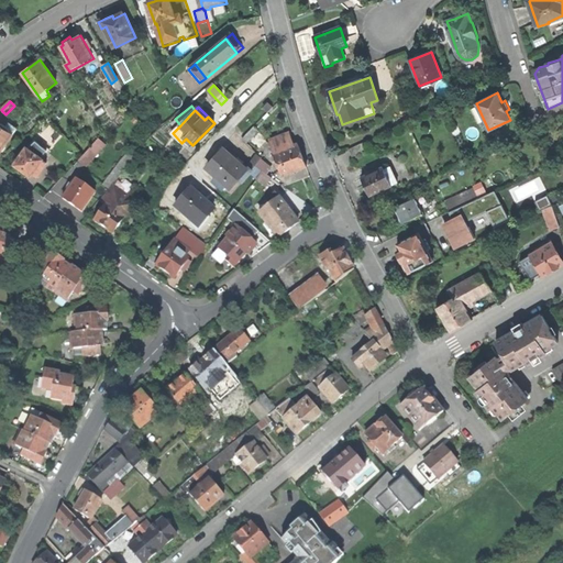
[(0,125),(0,153),(0,154),(18,130),(12,125),(9,129),(2,124),(0,125)]
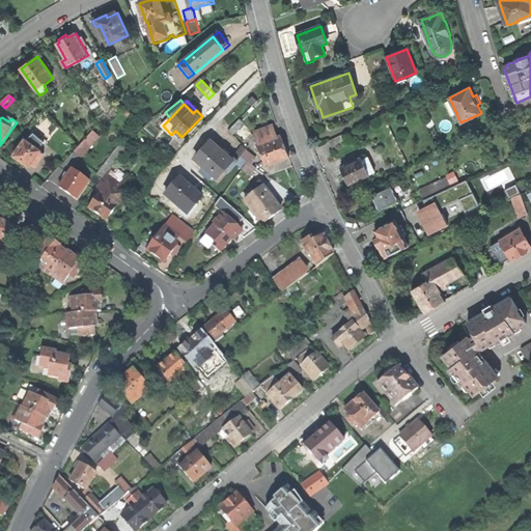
[(274,124),(254,132),(259,144),(258,144),(262,152),(260,154),(262,159),(263,158),(267,165),(289,157),(284,145),(281,136),(278,137),(274,124)]
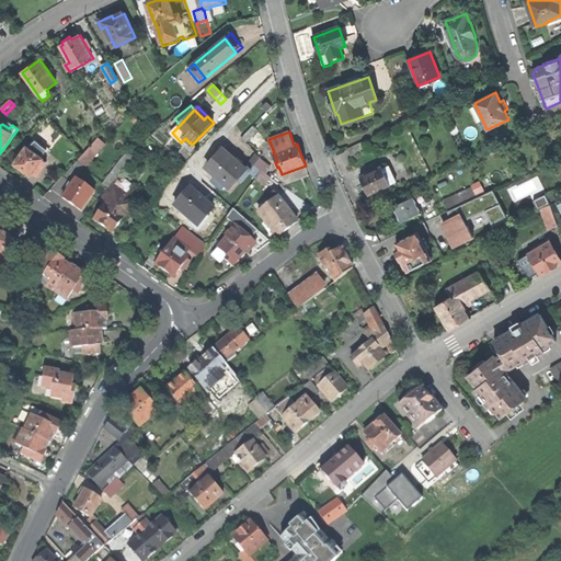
[(96,156),(106,146),(100,138),(90,149),(96,156)]
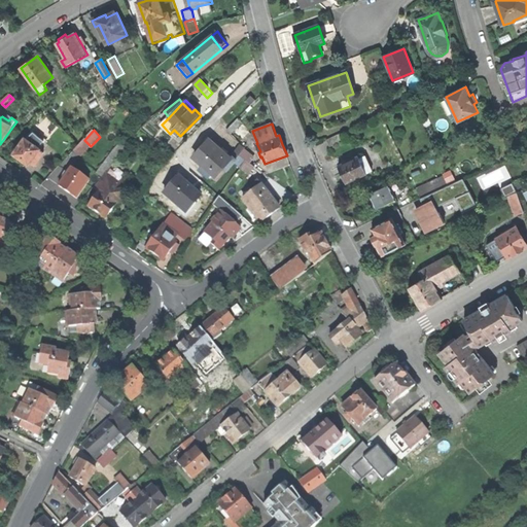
[(26,138),(14,154),(22,159),(30,165),(34,159),(38,162),(44,152),(40,150),(41,149),(37,146),(42,139),(31,133),(26,138)]
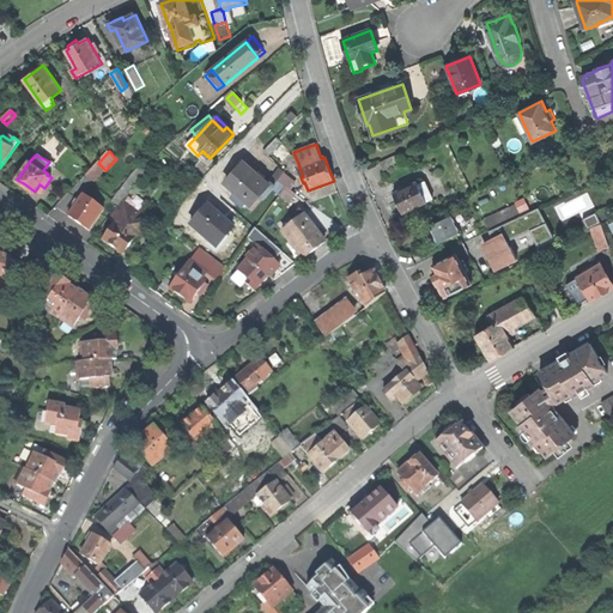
[(228,182),(253,206),(269,184),(258,174),(246,163),(228,182)]
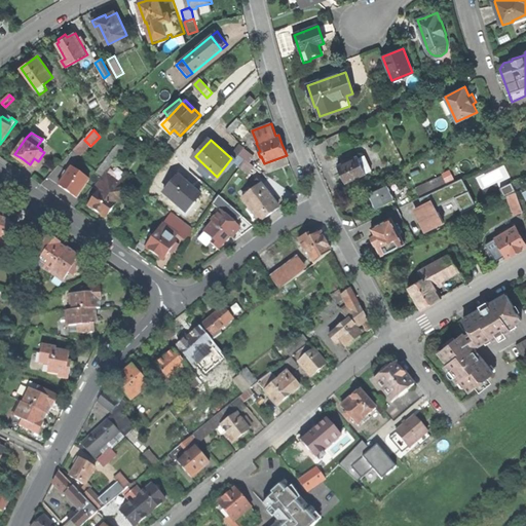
[(98,171),(104,176),(126,147),(121,142),(98,171)]
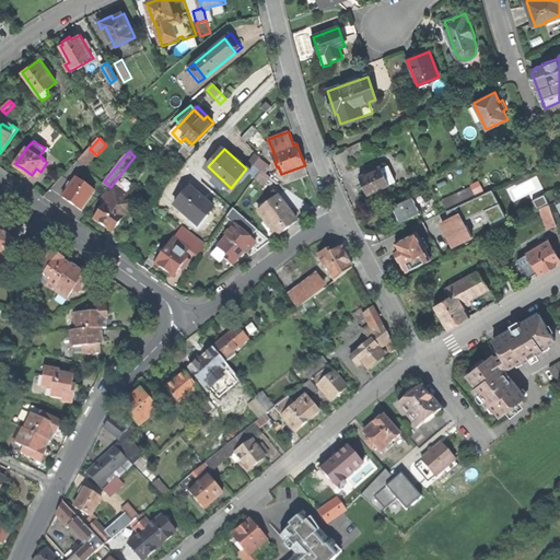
[(272,165),(260,158),(255,164),(267,173),(272,165)]
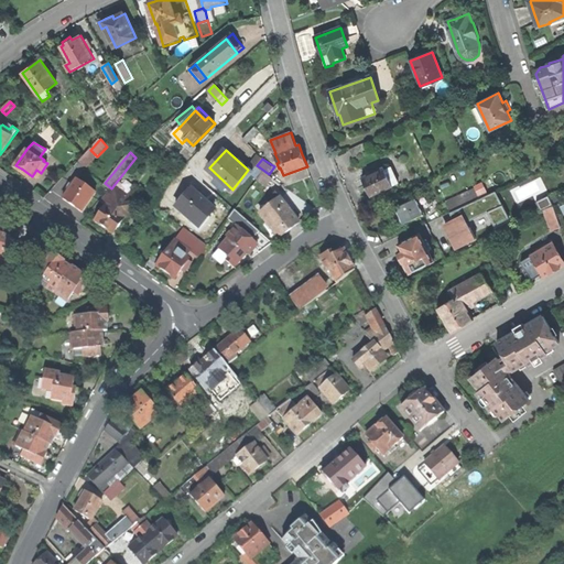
[(370,196),(398,183),(391,167),(384,170),(383,167),(362,177),(367,187),(370,196)]
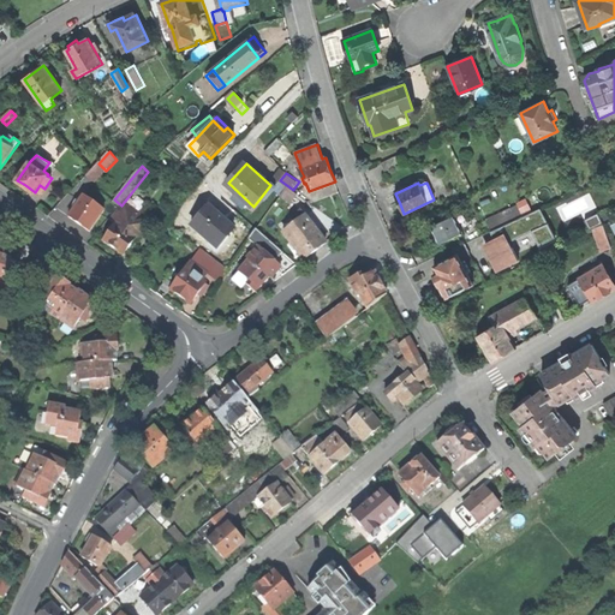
[(106,210),(84,196),(70,218),(79,225),(91,232),(106,210)]
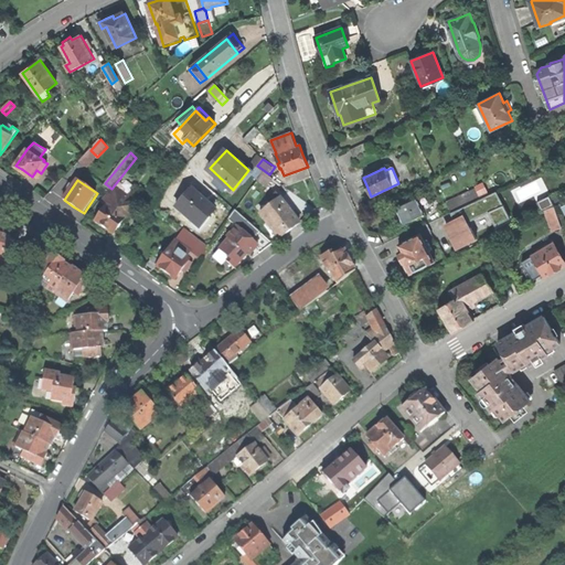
[(468,213),(484,206),(479,194),(484,191),(481,182),(475,185),(475,184),(445,199),(451,212),(465,206),(468,213)]
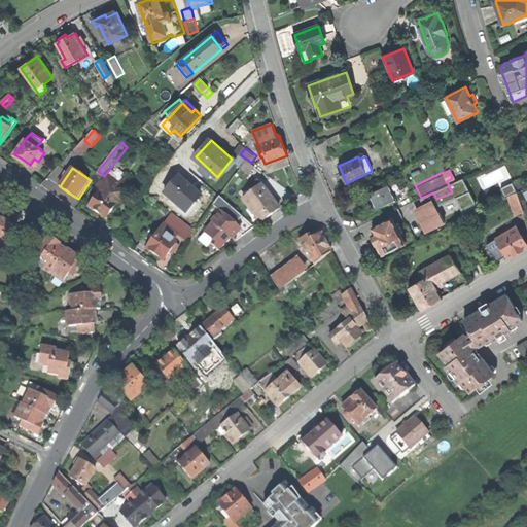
[(107,174),(95,188),(100,192),(90,207),(98,212),(107,219),(117,205),(126,203),(120,183),(114,185),(113,185),(111,179),(110,176),(107,174)]
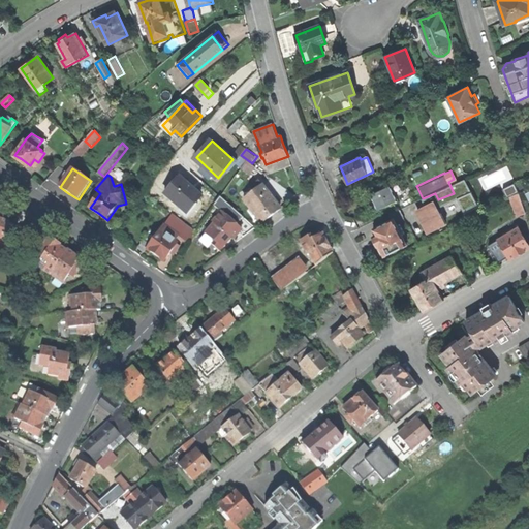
[(180,178),(166,195),(187,214),(198,200),(190,194),(193,190),(188,185),(180,178)]
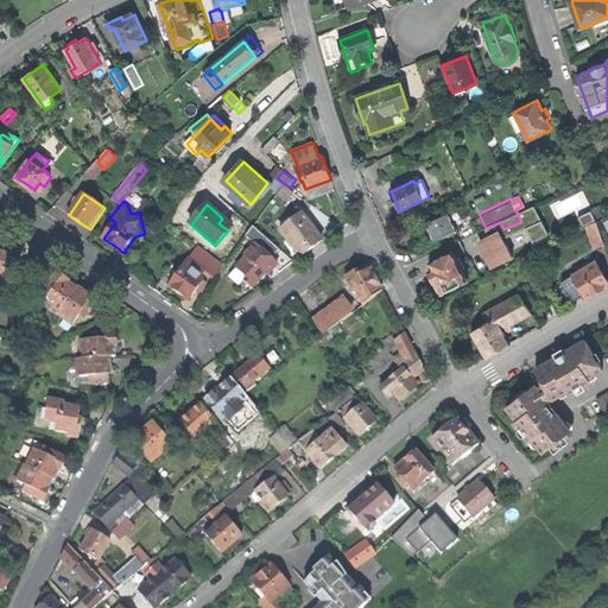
[(457,229),(455,222),(462,220),(457,209),(450,213),(426,223),(431,233),(435,241),(457,229)]
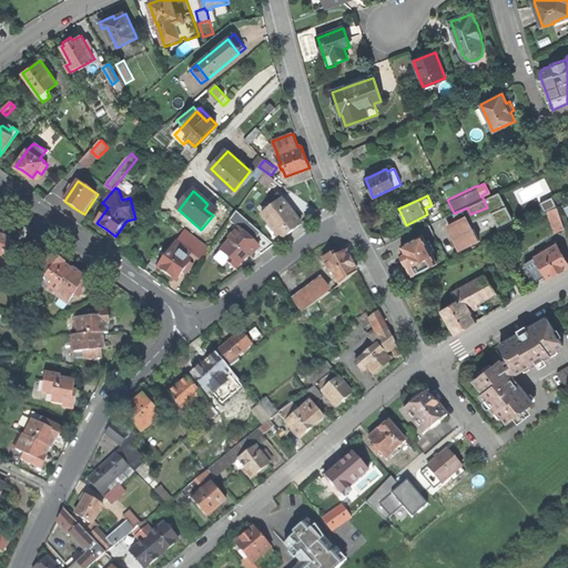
[(557,198),(546,201),(549,210),(560,206),(557,198)]
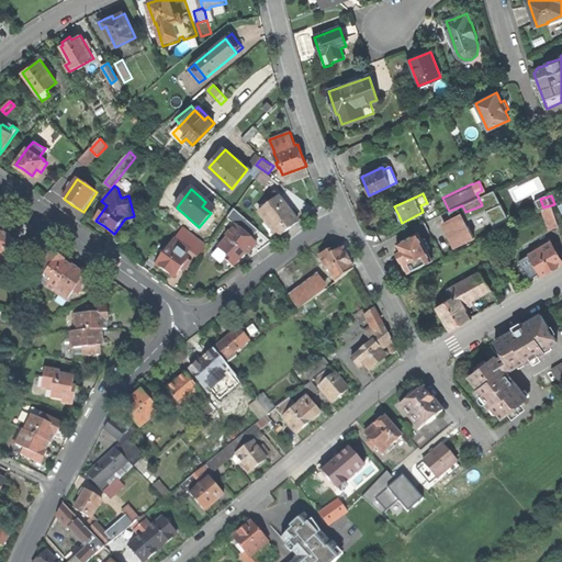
[(298,222),(279,198),(260,213),(278,237),(289,228),(298,222)]
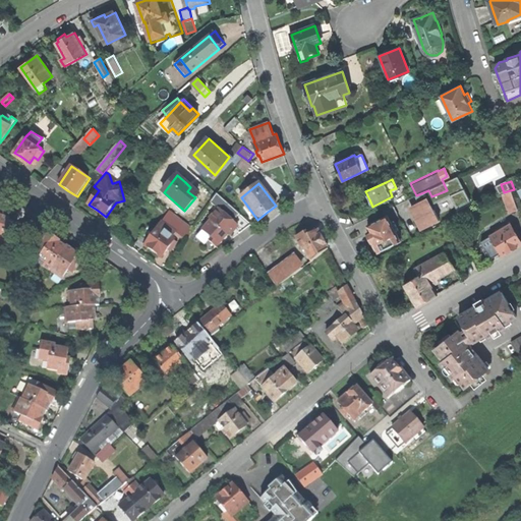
[(456,185),(447,190),(460,216),(469,211),(456,185)]
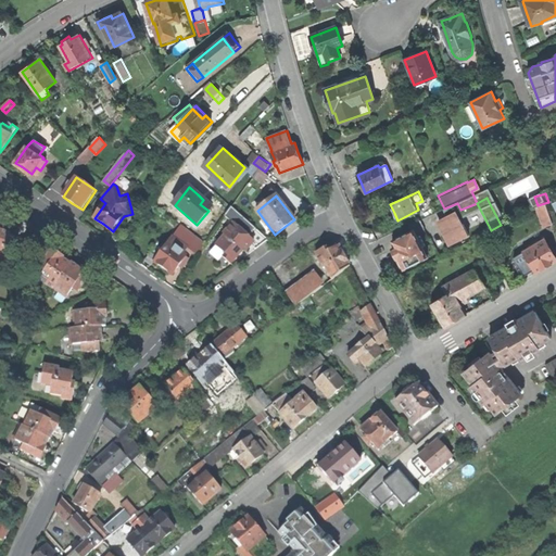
[(545,227),(555,223),(555,216),(552,202),(539,206),(545,227)]
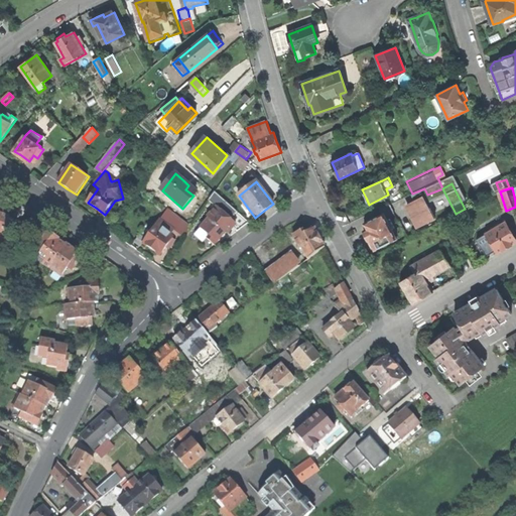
[(237,212),(215,192),(209,201),(216,207),(208,217),(209,218),(201,228),(209,236),(207,239),(214,245),(225,233),(228,233),(231,230),(236,224),(230,220),(237,212)]
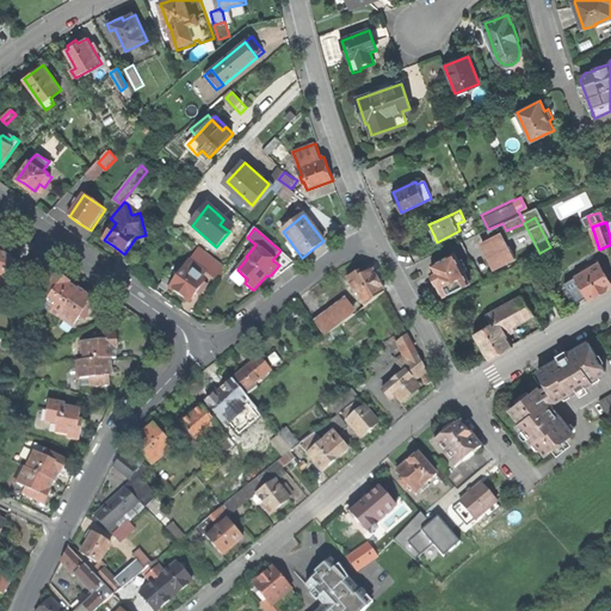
[(512,253),(503,232),(483,241),(497,269),(516,259),(514,257),(517,255),(516,252),(512,253)]
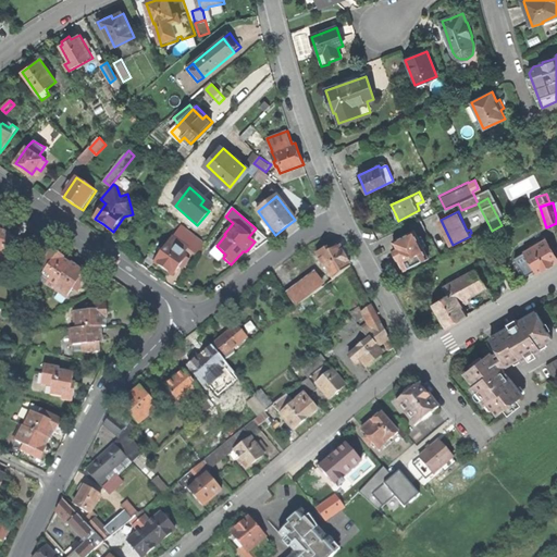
[(207,245),(183,226),(165,251),(158,246),(150,258),(161,264),(175,275),(181,267),(185,269),(189,261),(186,258),(187,257),(185,256),(189,249),(198,256),(207,245)]
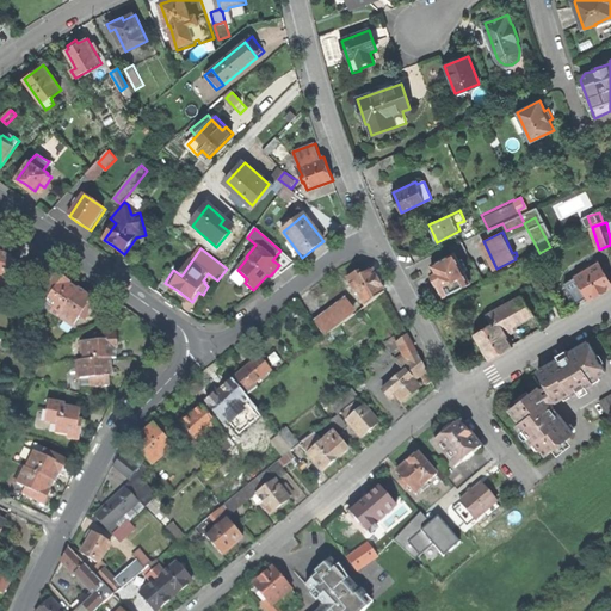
[(569,265),(582,258),(578,250),(565,257),(569,265)]
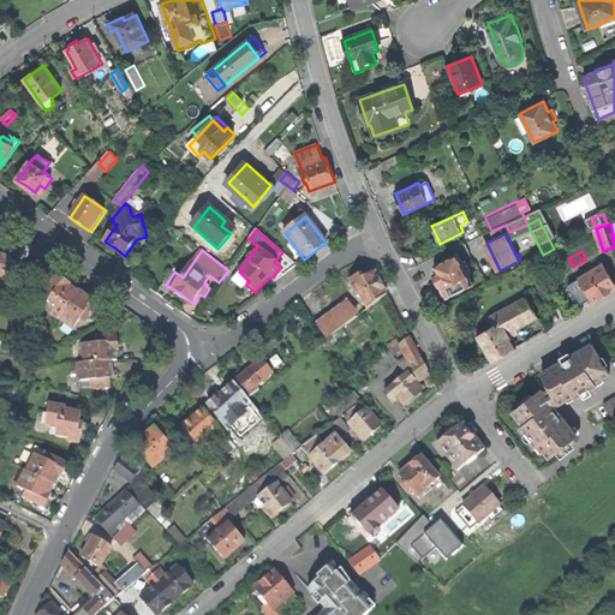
[(0,256),(1,254),(0,252),(0,287),(16,292),(21,276),(18,275),(22,263),(12,261),(0,257),(0,256)]
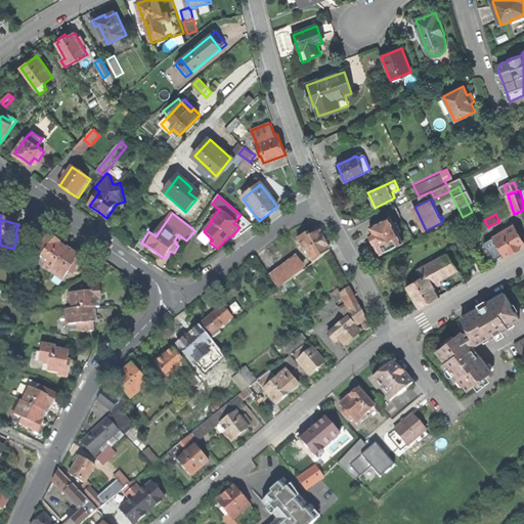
[(395,227),(390,217),(370,226),(374,232),(370,234),(374,241),(376,245),(377,244),(381,253),(402,242),(398,232),(400,231),(398,225),(395,227)]
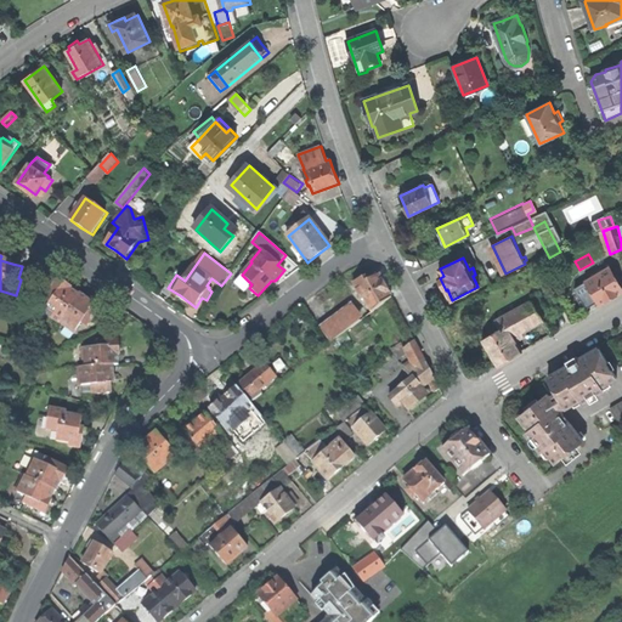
[(621,292),(621,288),(610,267),(603,272),(601,269),(598,271),(599,275),(587,282),(600,305),(610,299),(621,292)]
